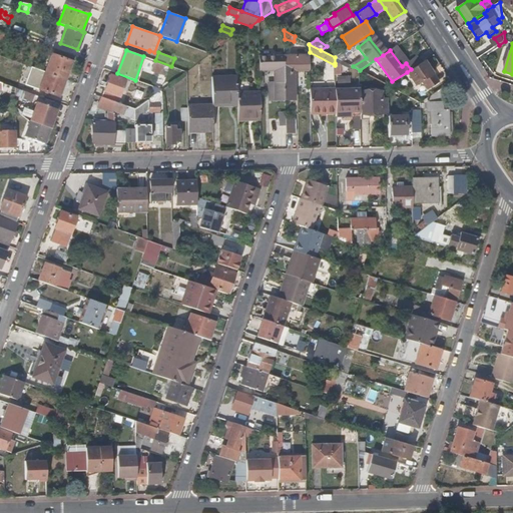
[(72,61),(51,54),(45,71),(66,78),(72,61)]
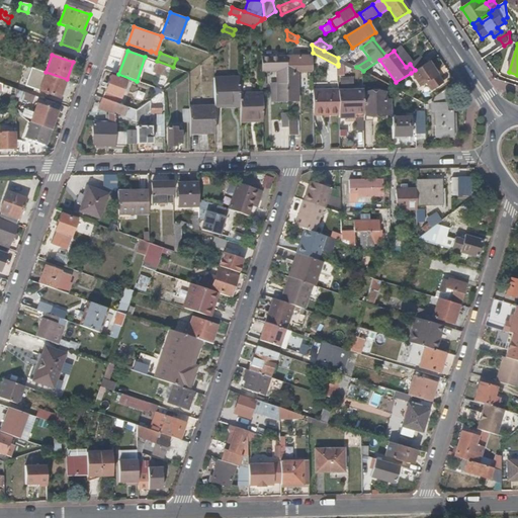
[(287,56),(287,70),(287,100),(298,100),(298,71),(313,71),(313,56),(287,56)]
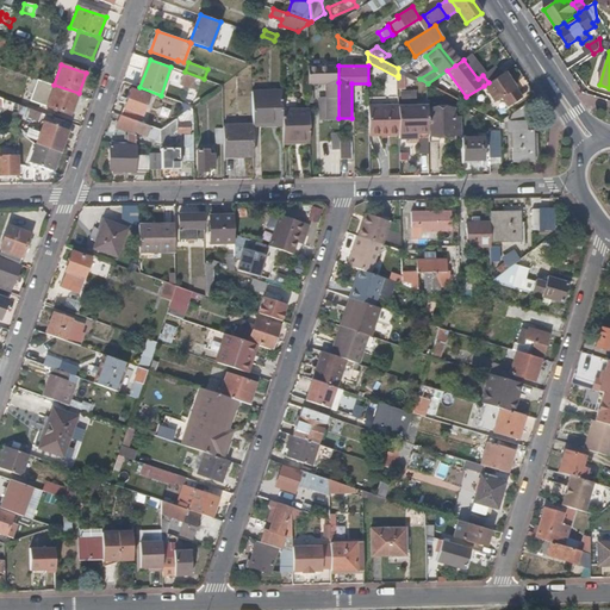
[(322,68),(309,68),(309,85),(323,83),(322,68)]
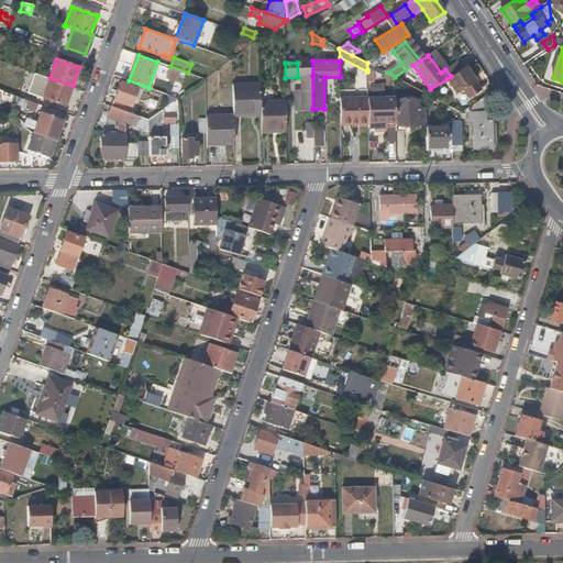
[(467,66),(451,76),(446,79),(456,95),(463,90),(468,98),(483,89),(478,84),(472,89),(470,86),(476,80),(467,66)]
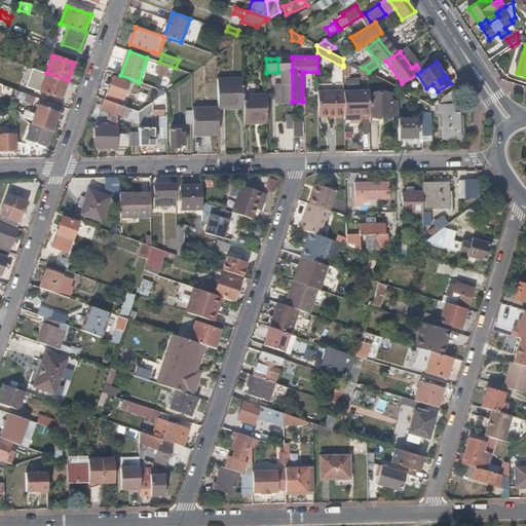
[(168,67),(159,64),(156,74),(164,77),(165,76),(168,67)]
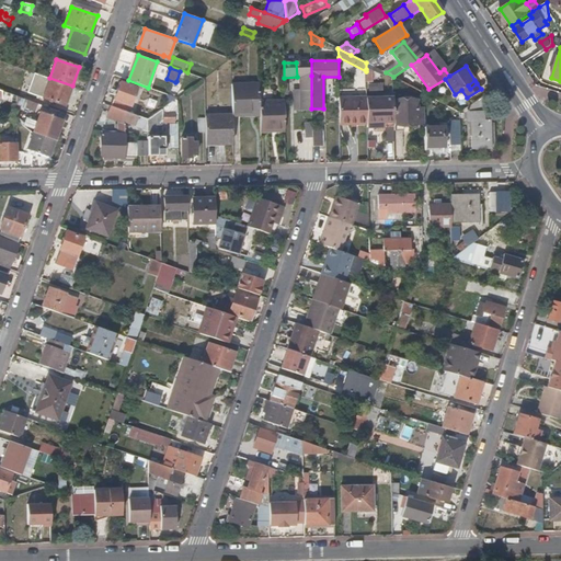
[(300,90),(294,90),(294,110),(311,109),(311,76),(300,77),(300,90)]
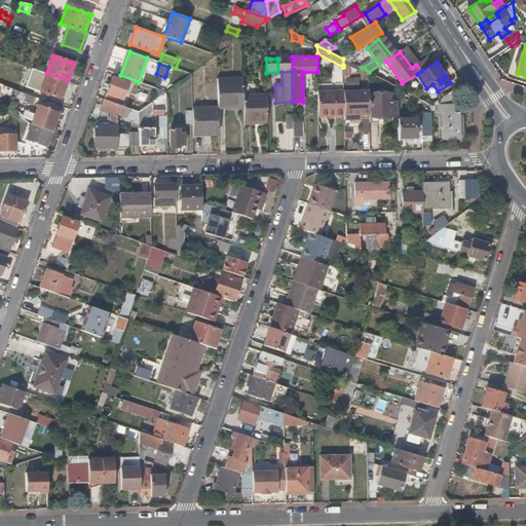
[(31,75),(27,86),(61,99),(68,80),(46,73),(44,80),(31,75)]
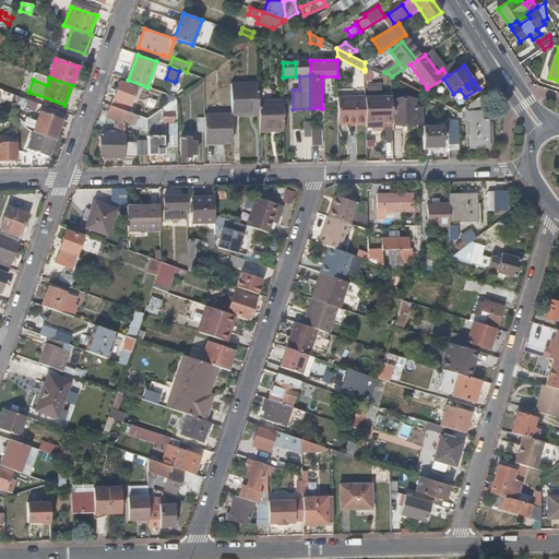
[(137,87),(120,81),(111,105),(128,111),(137,87)]
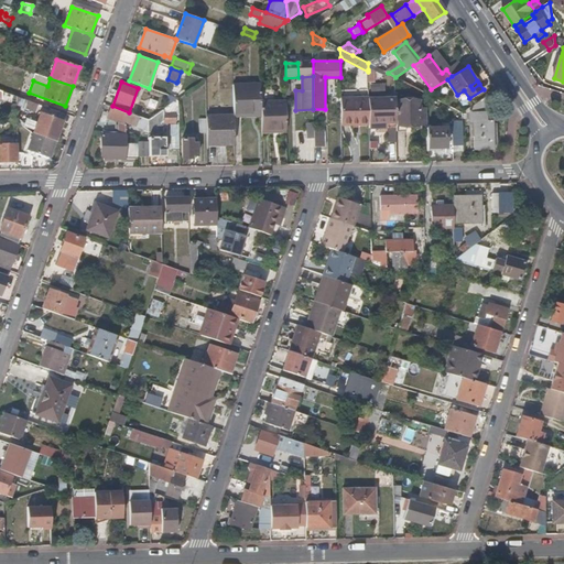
[(261,83),(234,84),(234,117),(261,116),(261,101),(261,83)]
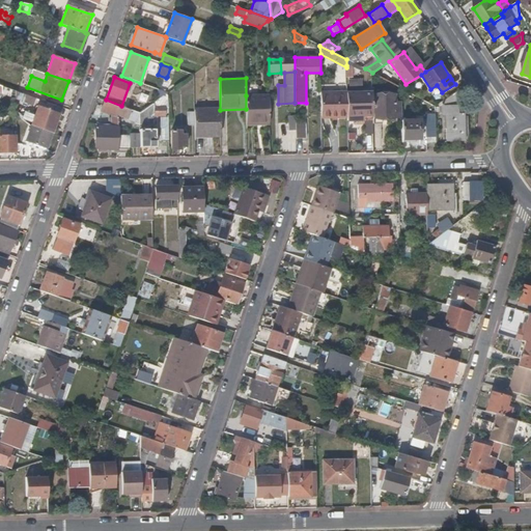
[(35,98),(16,90),(17,100),(32,105),(35,98)]
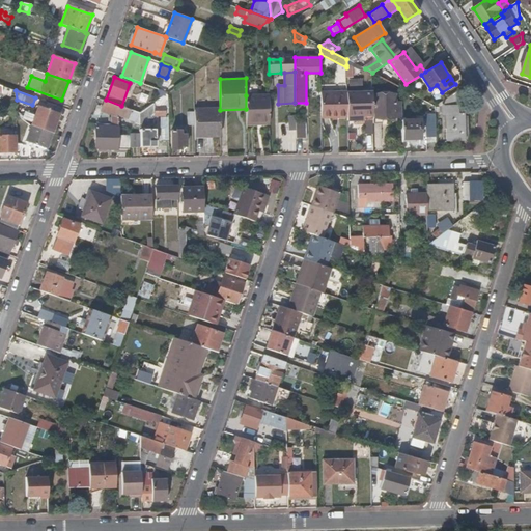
[(346,91),(320,91),(322,117),(347,117),(347,115),(346,92),(346,91)]
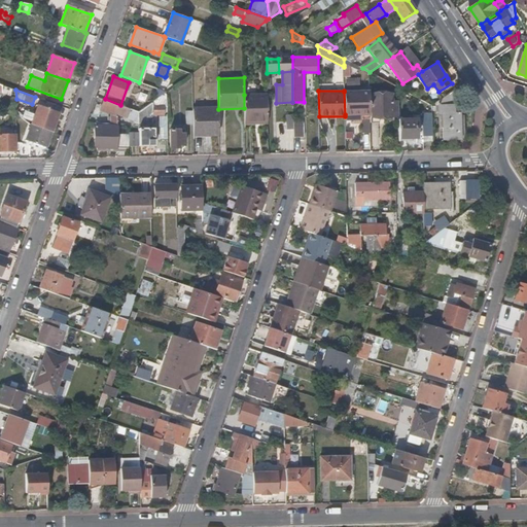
[(436,114),(442,114),(443,140),(462,140),(462,136),(462,117),(461,112),(456,112),(455,104),(454,104),(454,91),(432,105),(432,108),(435,109),(436,114)]
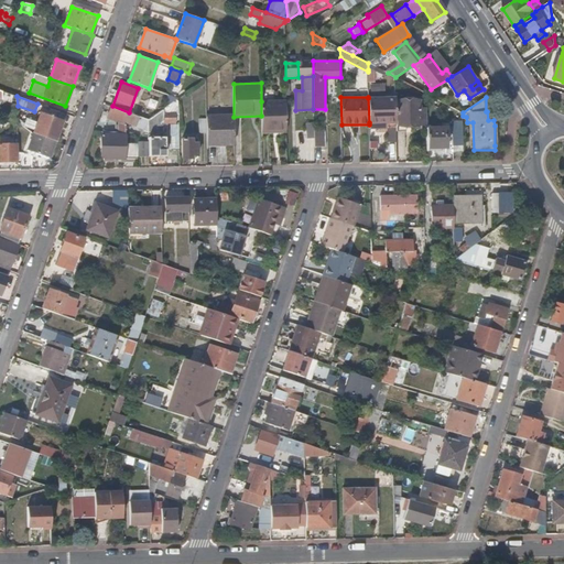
[(179,109),(179,98),(163,109),(163,112),(176,111),(179,109)]
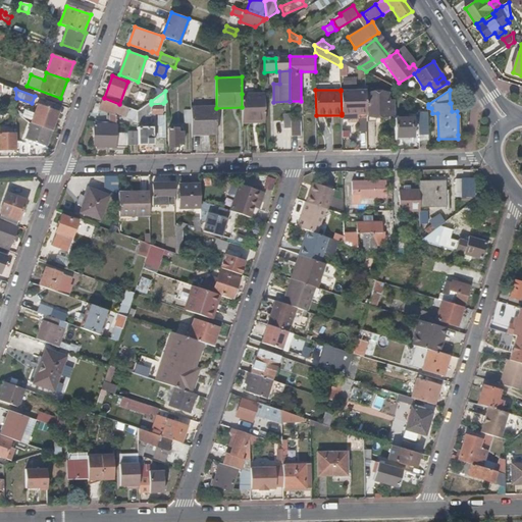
[(366,91),(341,91),(342,113),(358,113),(358,114),(367,115),(366,93),(366,91)]
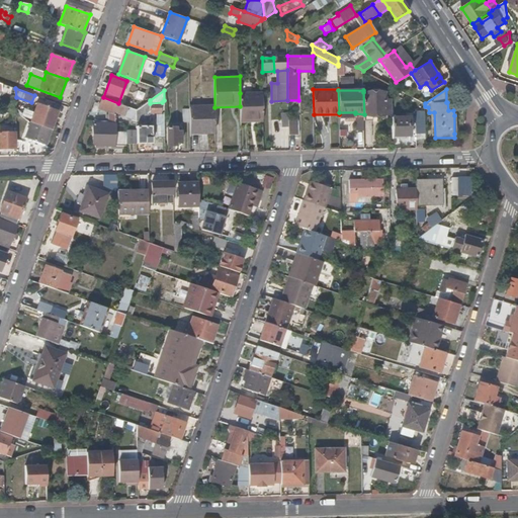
[(385,92),(363,92),(364,114),(392,114),(392,99),(385,99),(385,92)]
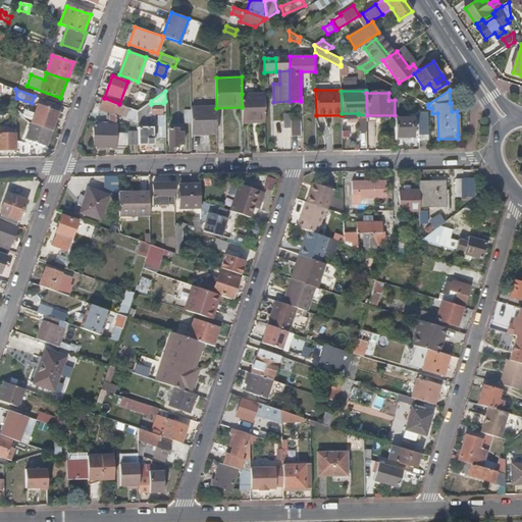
[(264,94),(242,94),(242,107),(243,123),(265,122),(264,94)]
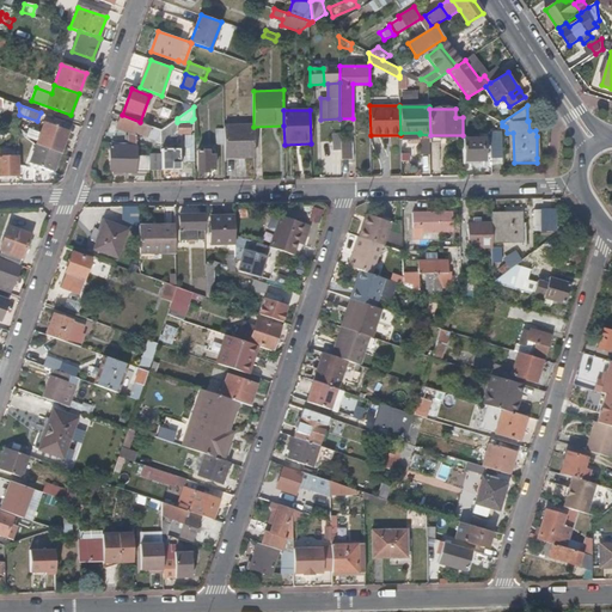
[(121,115),(116,128),(129,132),(129,134),(129,139),(128,142),(136,144),(136,135),(138,134),(139,134),(161,142),(161,130),(140,122),(122,115),(121,115)]
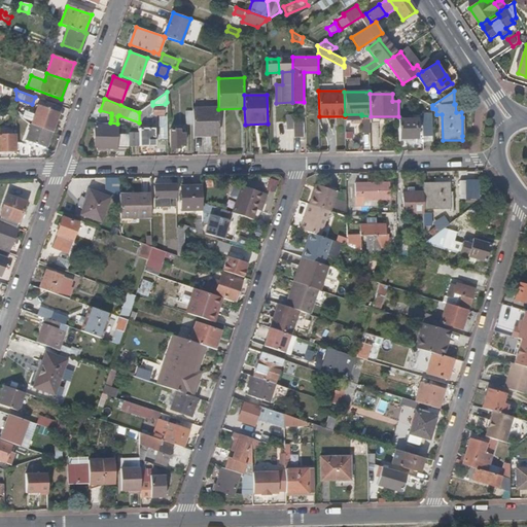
[(152,102),(139,112),(139,123),(139,124),(153,124),(153,115),(152,105),(152,102)]
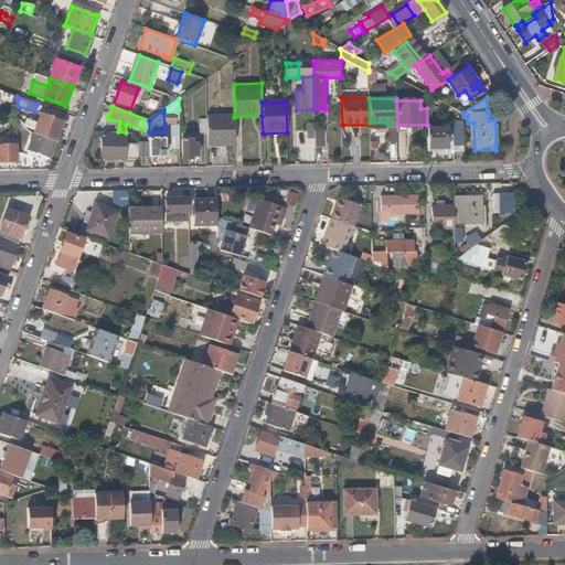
[(177,112),(163,113),(164,124),(177,124),(177,112)]
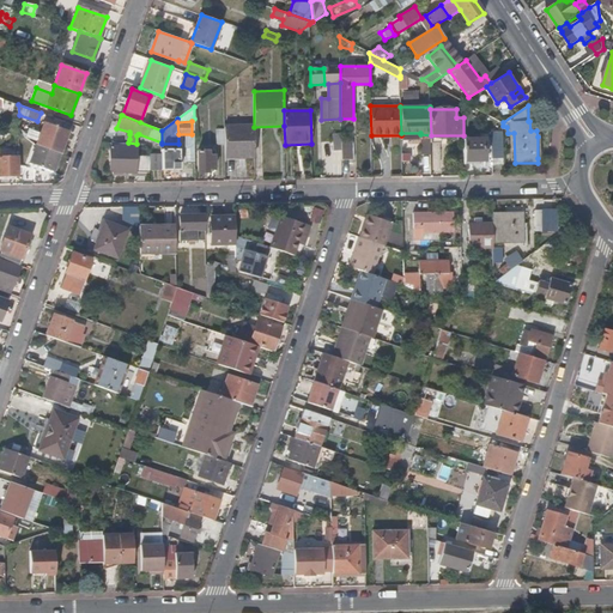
[(68,132),(44,122),(36,144),(61,152),(68,132)]
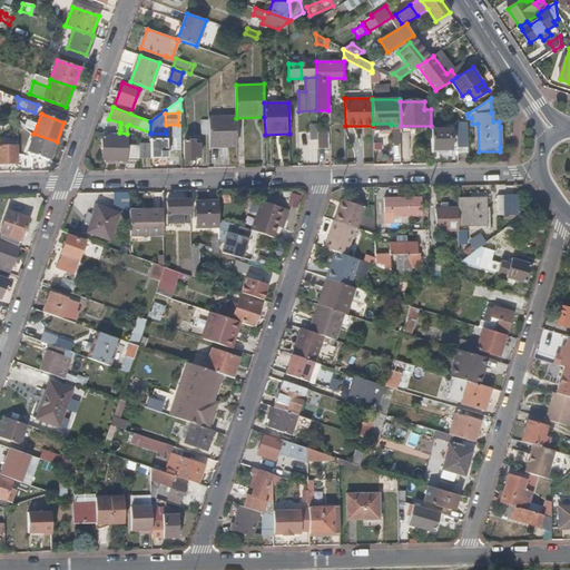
[(208,119),(208,120),(209,135),(209,146),(237,146),(236,118),(208,119)]
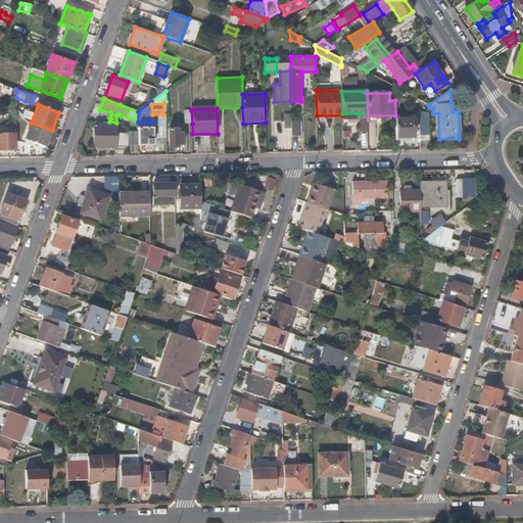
[(414,119),(395,119),(396,137),(414,137),(414,119)]
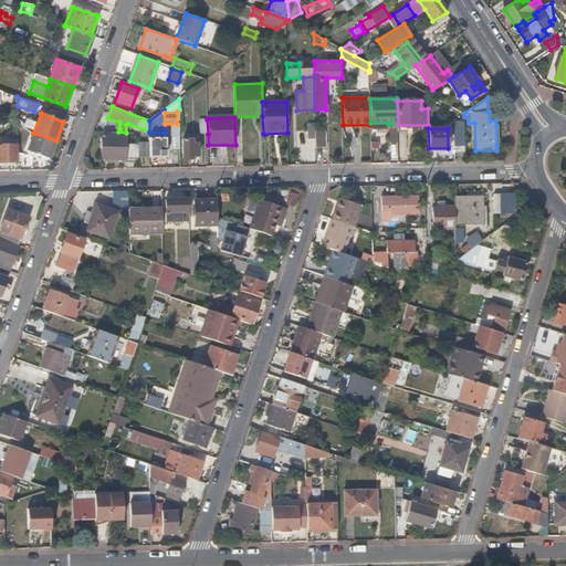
[(315,130),(315,133),(315,147),(327,147),(326,130),(315,130)]
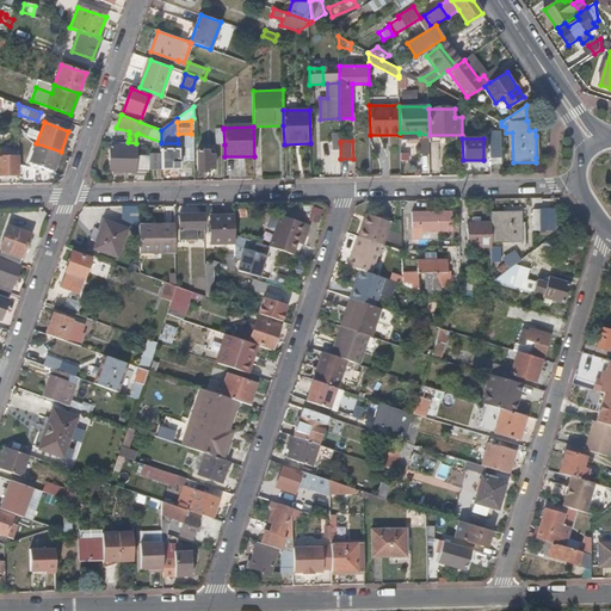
[(61,152),(36,143),(30,161),(54,171),(61,152)]
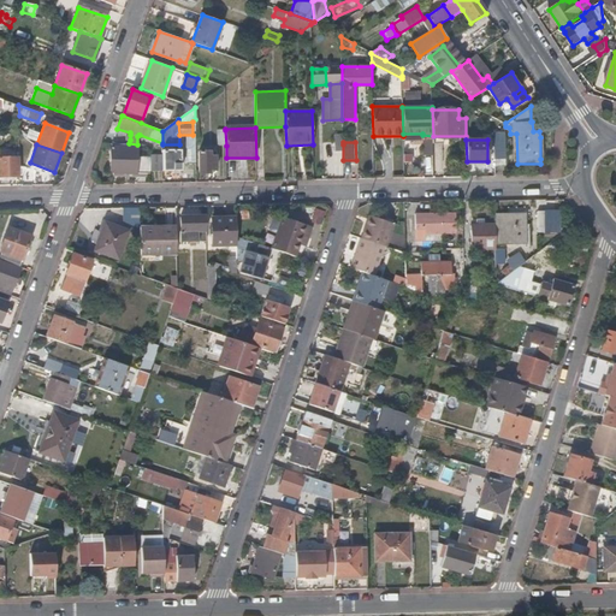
[(113,147),(112,147),(111,170),(114,172),(122,172),(129,172),(136,173),(137,157),(137,147),(128,147),(120,147),(113,147)]
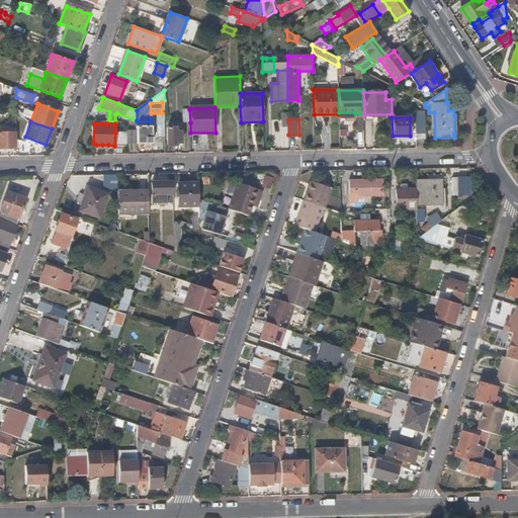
[(137,126),(137,130),(137,143),(152,143),(152,126),(137,126)]
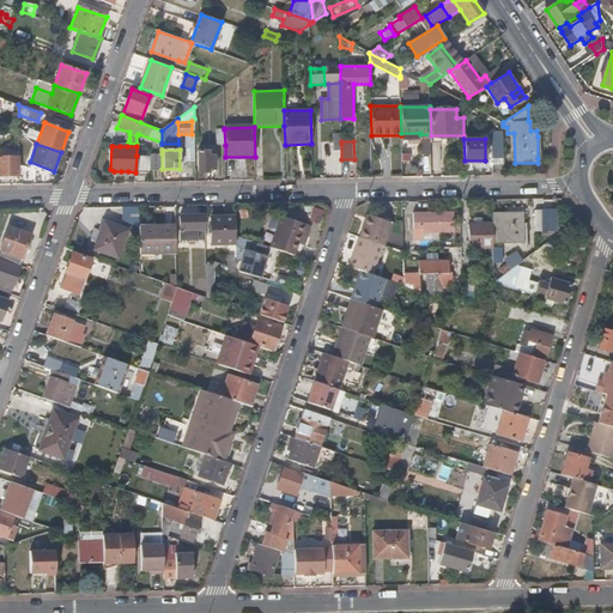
[(210,150),(198,150),(198,171),(210,171),(210,169),(216,169),(214,155),(210,155),(210,150)]
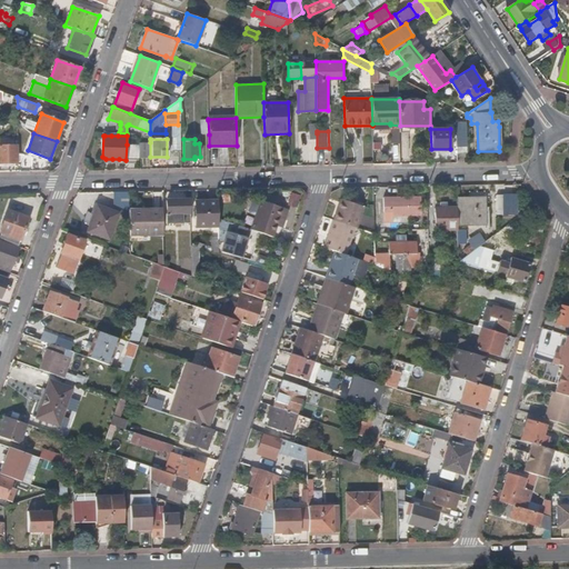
[(139,142),(139,146),(139,158),(150,158),(150,157),(150,142),(139,142)]
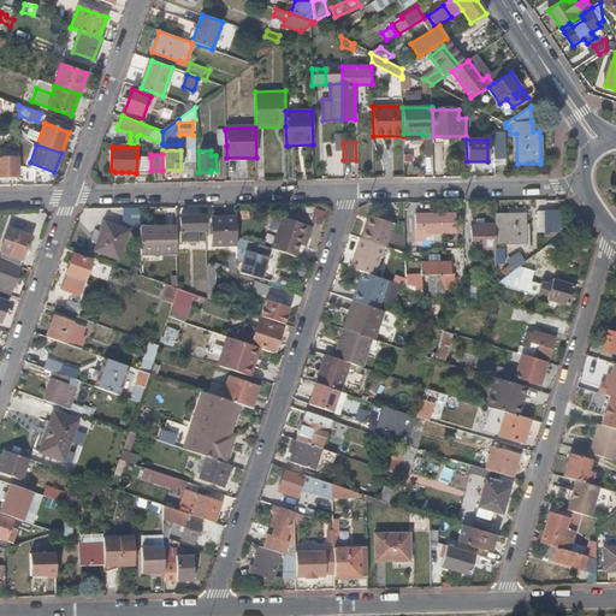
[(18,157),(0,157),(0,175),(19,176),(18,157)]
